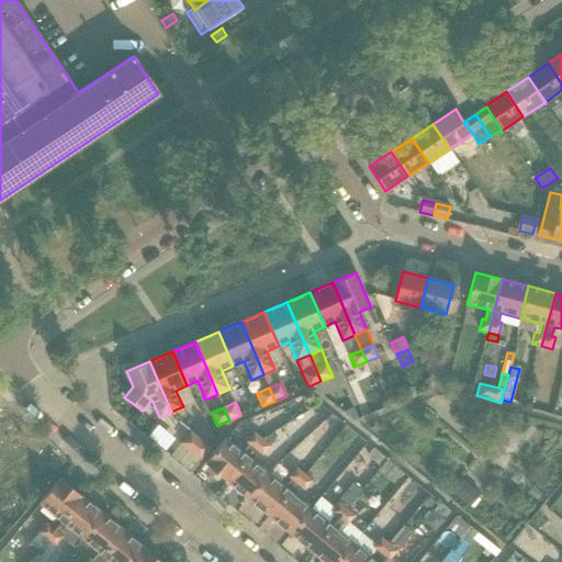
[(0,430),(0,502),(26,491),(0,430)]
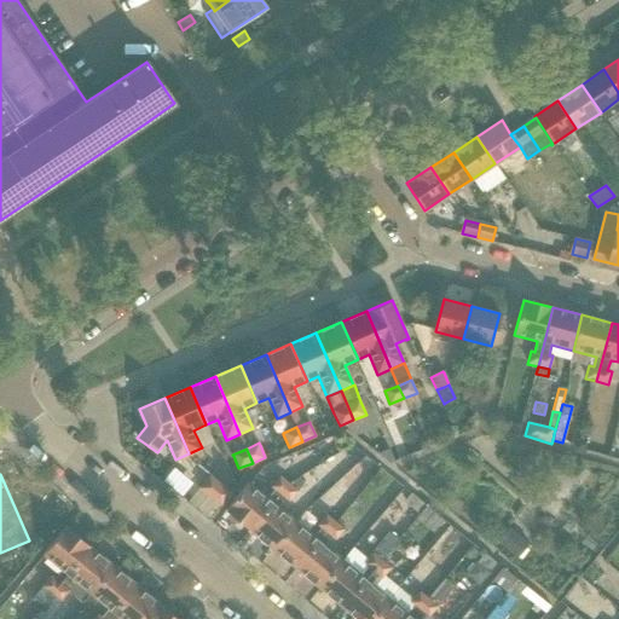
[(201,489),(221,505),(231,493),(210,476),(201,489)]
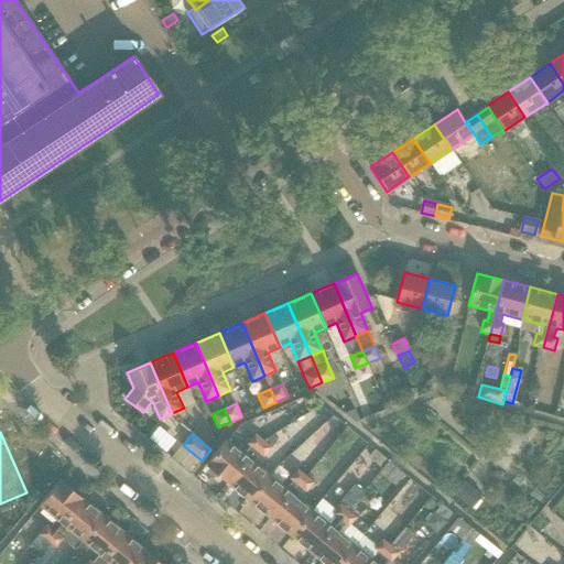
[(206,465),(228,483),(263,441),(255,434),(247,444),(250,446),(245,454),(227,440),(206,465)]
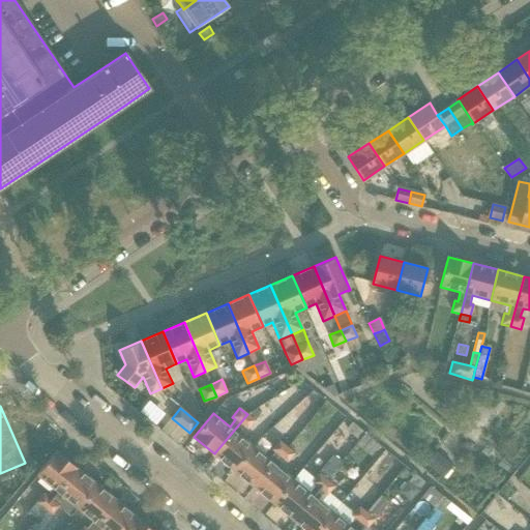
[(214,453),(234,470),(254,446),(239,434),(244,428),(247,430),(255,420),(247,414),(214,453)]
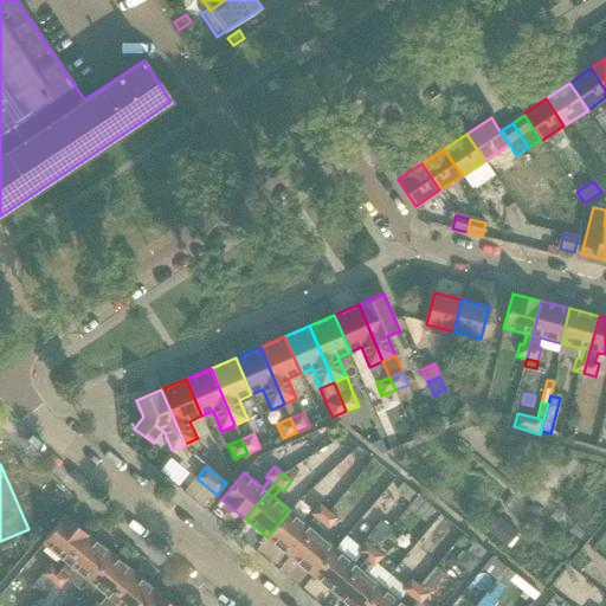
[(403,483),(397,491),(412,504),(418,496),(403,483)]
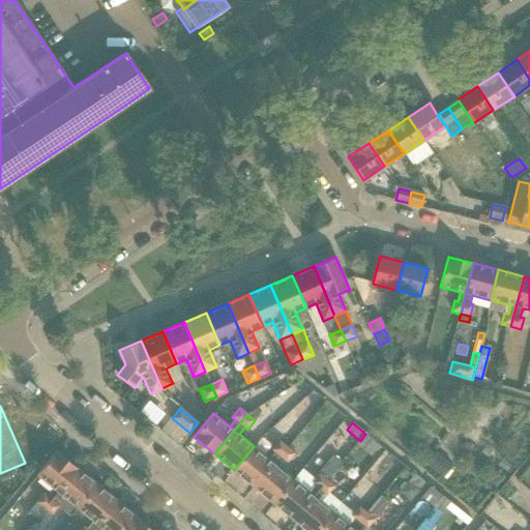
[(360,441),(357,444),(372,455),(380,446),(365,434),(360,441)]
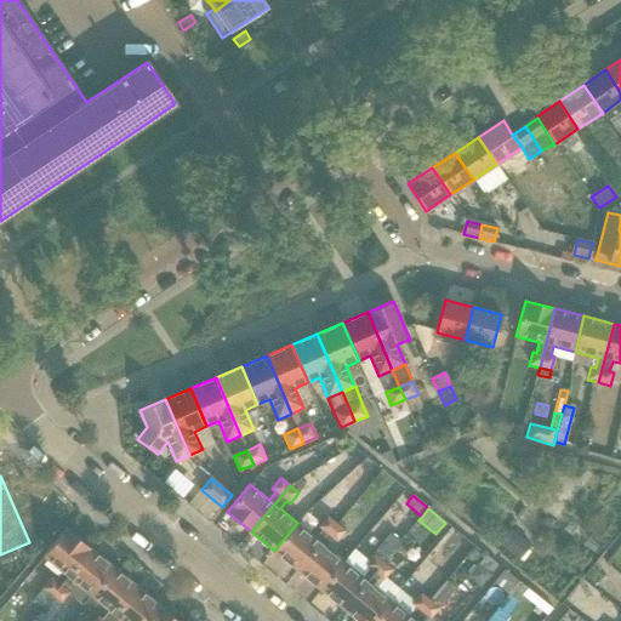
[(274,551),(298,570),(336,524),(328,517),(319,528),(323,530),(315,539),(297,523),(274,551)]
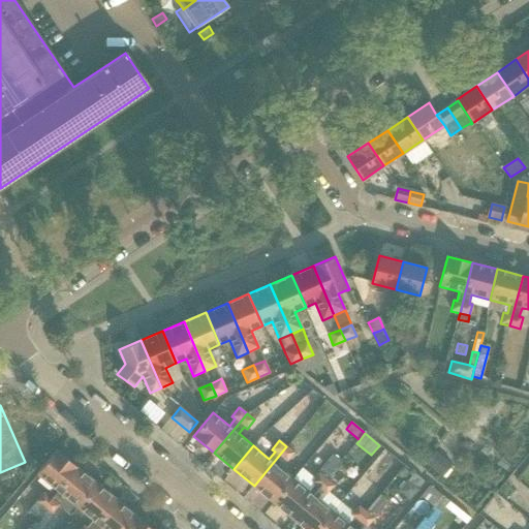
[(485,444),(479,450),(486,456),(491,449),(485,444)]
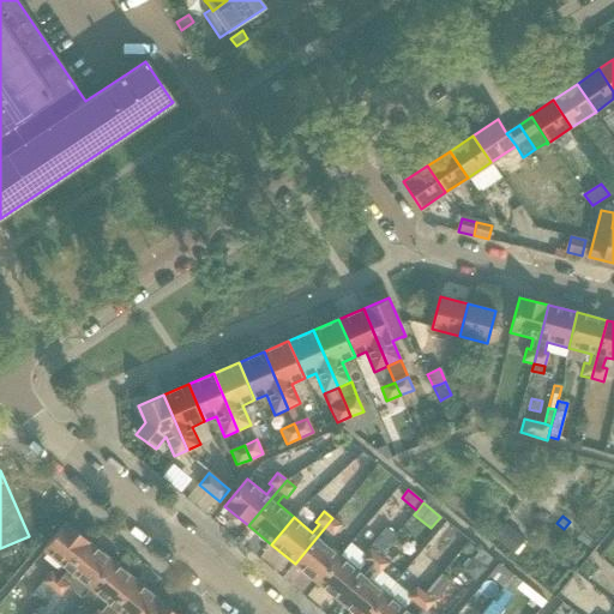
[(295,564),(318,583),(341,555),(324,541),(330,534),(332,536),(342,525),(332,518),(295,564)]
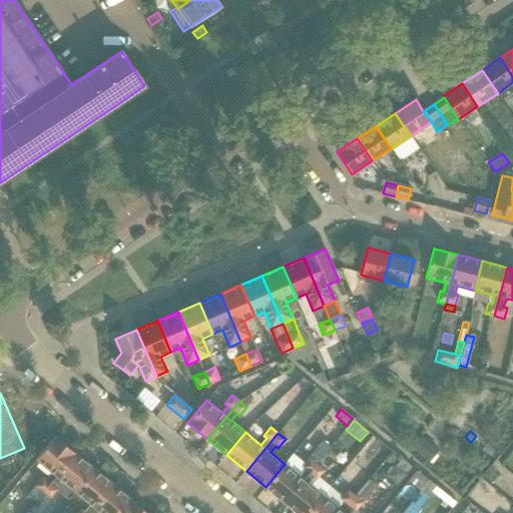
[(439,450),(422,437),(413,450),(429,463),(439,450)]
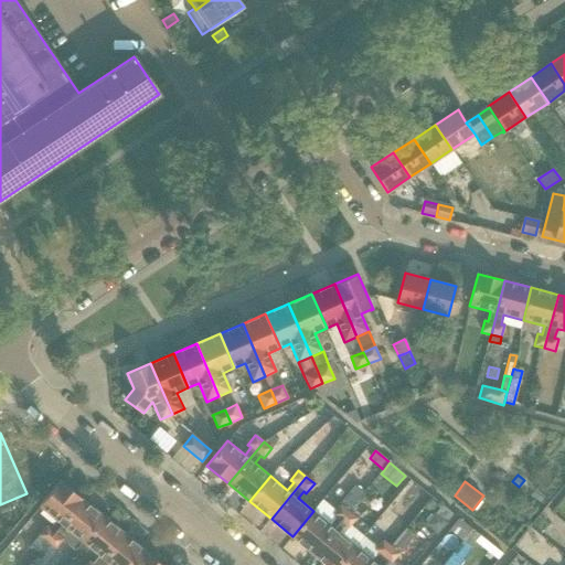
[(39,535),(48,542),(83,500),(61,482),(46,499),(40,508),(56,521),(50,529),(48,525),(39,535)]
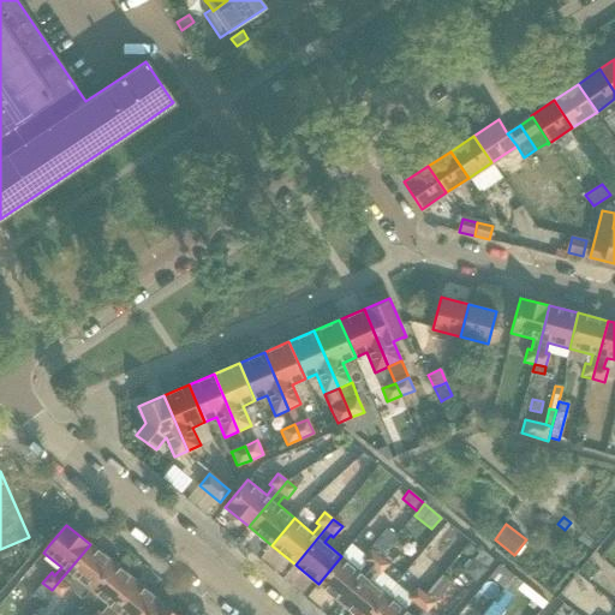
[(341,556),(318,584),(341,603),(380,557),(396,537),(387,529),(370,549),(371,550),(365,556),(351,544),(341,556)]
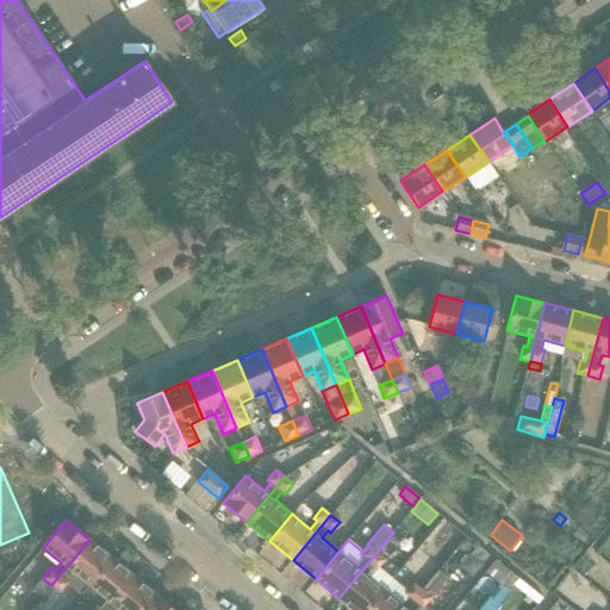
[(578,528),(573,534),(583,542),(587,535),(578,528)]
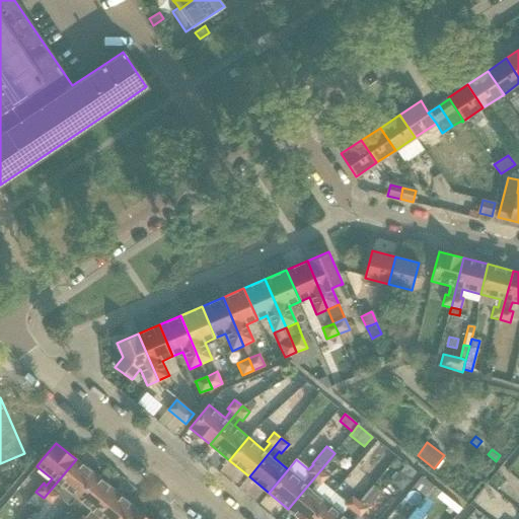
[(45,497),(44,498),(51,504),(58,495),(55,493),(61,486),(61,487),(76,499),(95,475),(76,459),(45,497)]
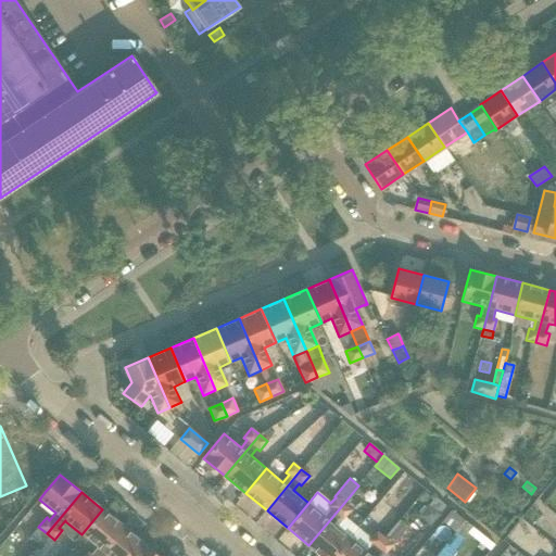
[(428,505),(418,516),(430,527),(439,514),(446,505),(434,496),(428,505)]
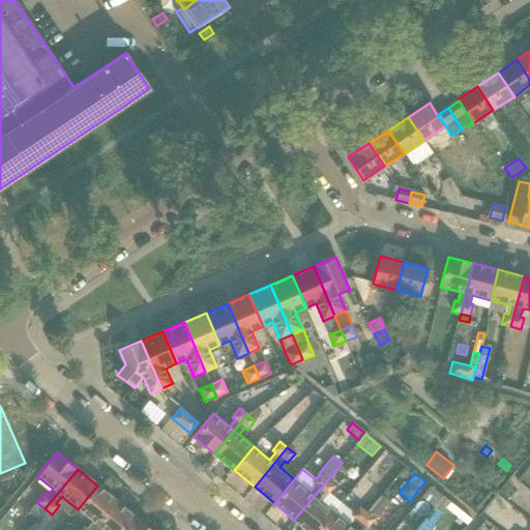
[(327,480),(294,520),(306,529),(319,529),(334,512),(342,504),(328,494),(334,487),(327,480)]
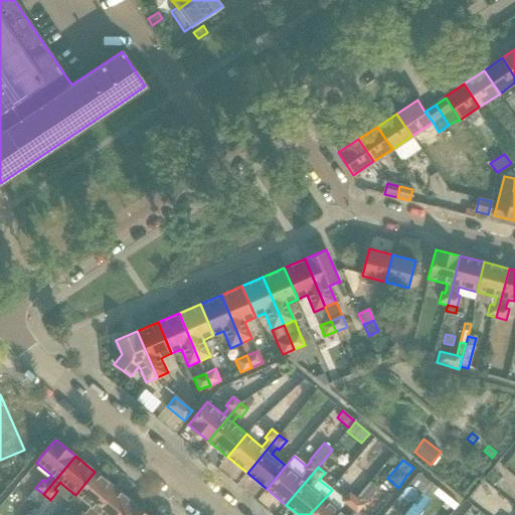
[(77,514),(91,514),(114,488),(95,472),(75,495),(90,507),(84,514),(81,511),(77,514)]
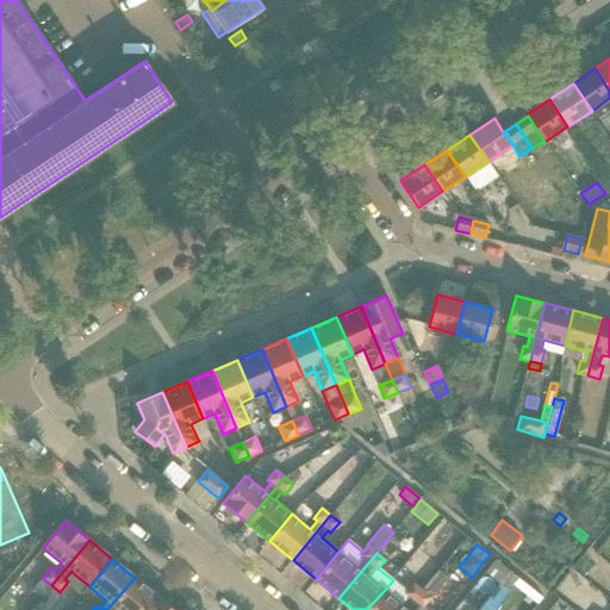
[(499,585),(509,591),(514,585),(520,578),(497,559),(485,573),(499,585)]
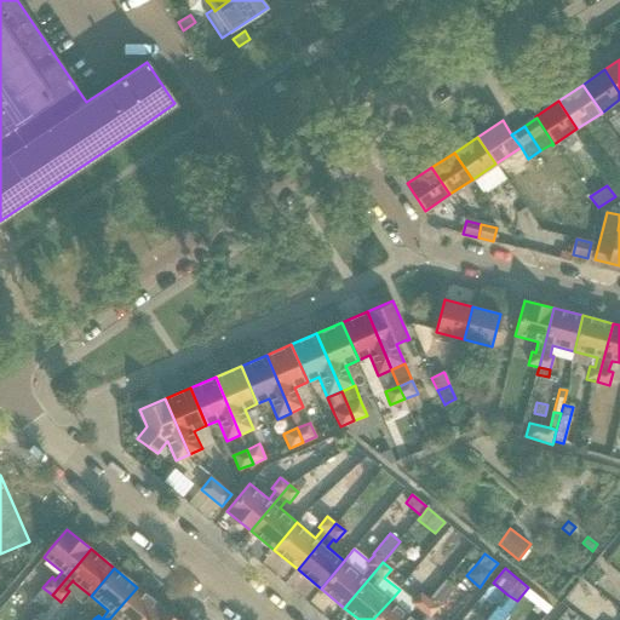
[(446,580),(429,600),(430,601),(437,607),(454,587),(446,580)]
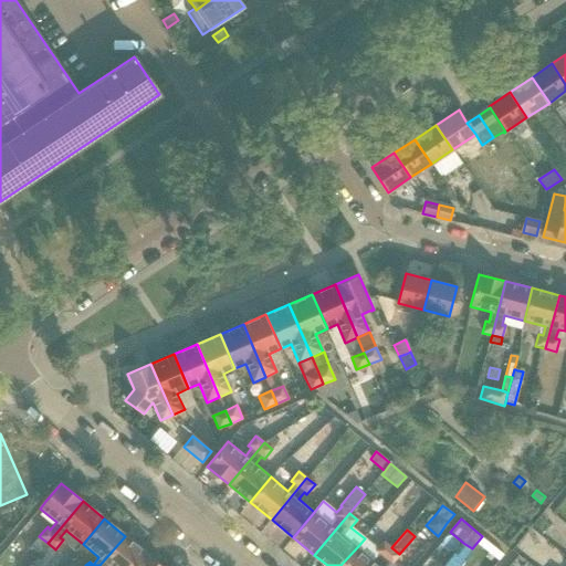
[(39,536),(31,546),(39,553),(48,543),(39,536)]
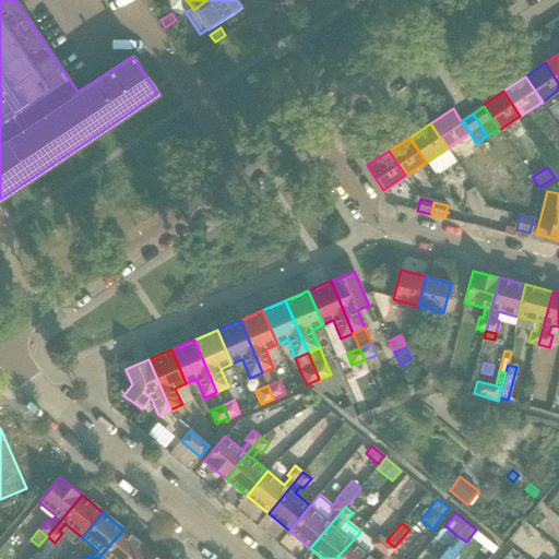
[(107,558),(108,558),(107,558),(134,558),(144,547),(123,530),(98,558),(107,558)]
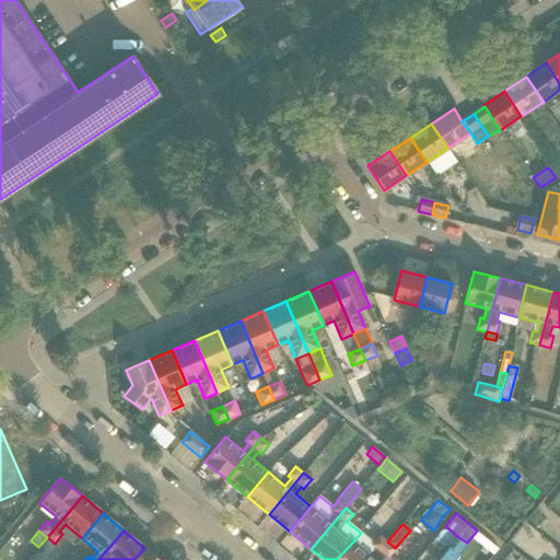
[(477,531),(471,537),(492,553),(498,547),(477,531)]
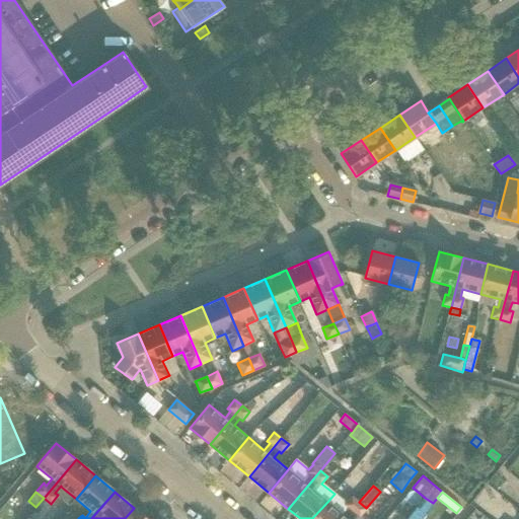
[(327,502),(312,518),(346,518),(360,503),(352,497),(347,504),(335,494),(327,502)]
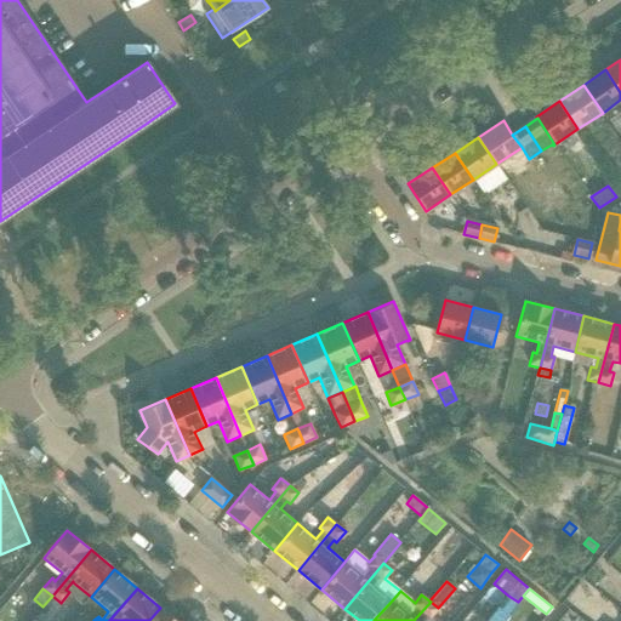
[(502,620),(518,602),(508,596),(488,620),(502,620)]
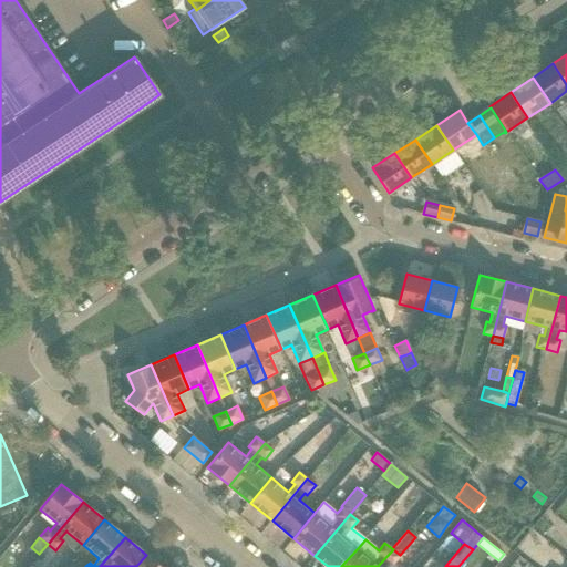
[(393,549),(378,566),(394,566),(393,566),(392,565),(400,555),(393,549)]
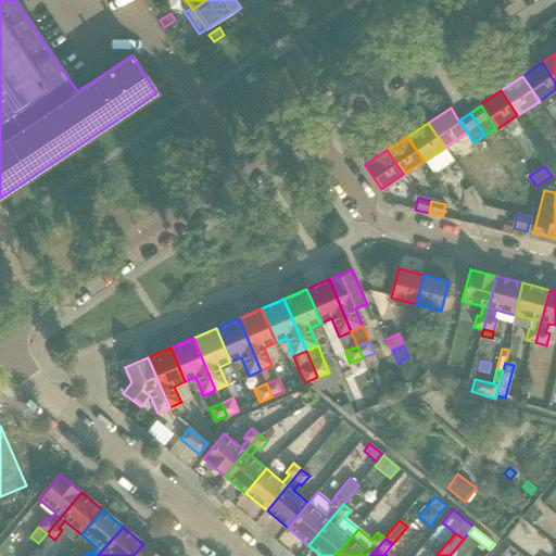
[(158,555),(143,544),(134,555),(158,555)]
